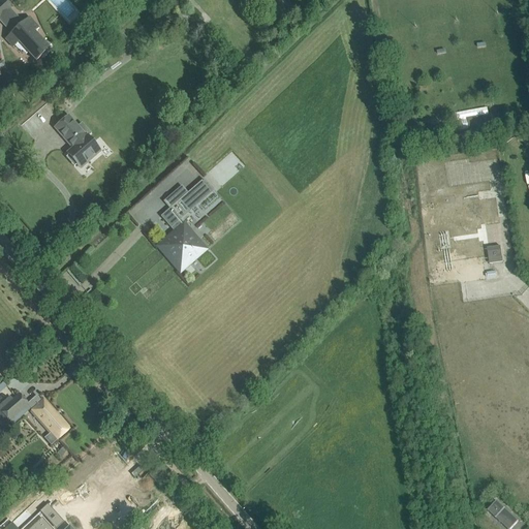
[(2,0),(0,0),(0,19),(10,9),(2,0)]
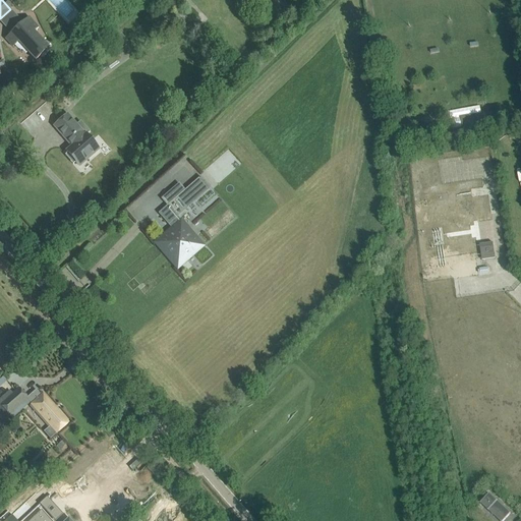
[(30,16),(5,39),(12,47),(18,42),(36,61),(39,58),(41,59),(51,50),(35,32),(39,27),(30,16)]
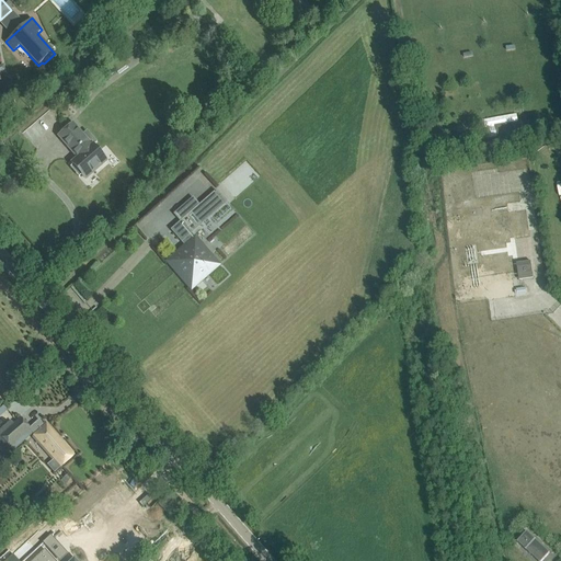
[(137,48),(129,38),(119,46),(127,56),(137,48)]
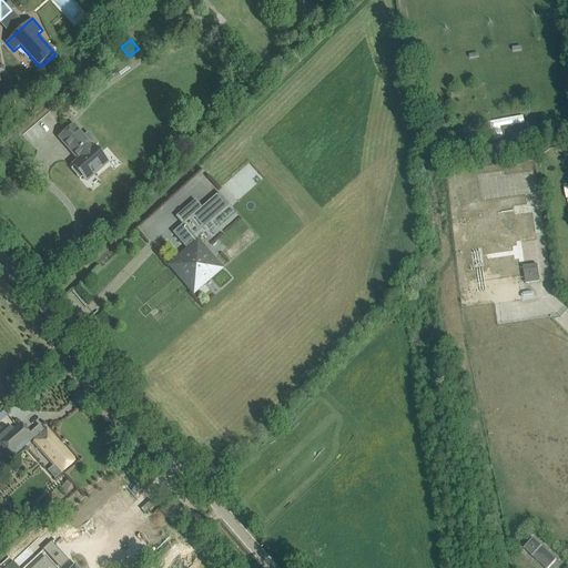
[(500,127),(523,123),(520,115),(488,121),(492,141),(503,139),(500,127)]
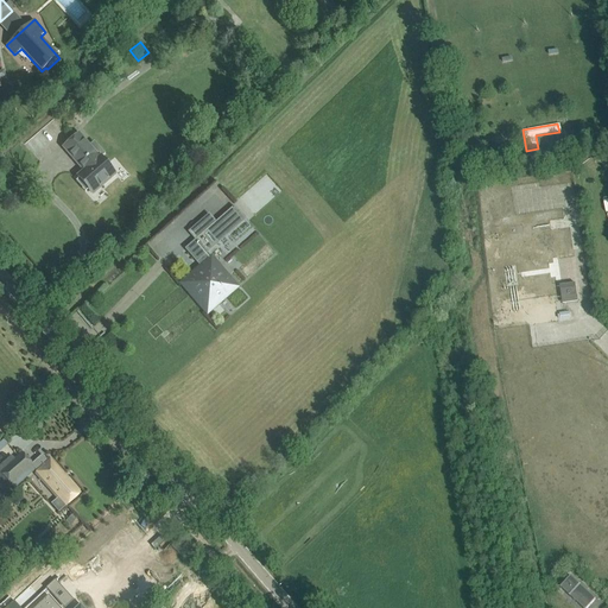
[(565,133),(538,138),(539,151),(568,147),(565,133)]
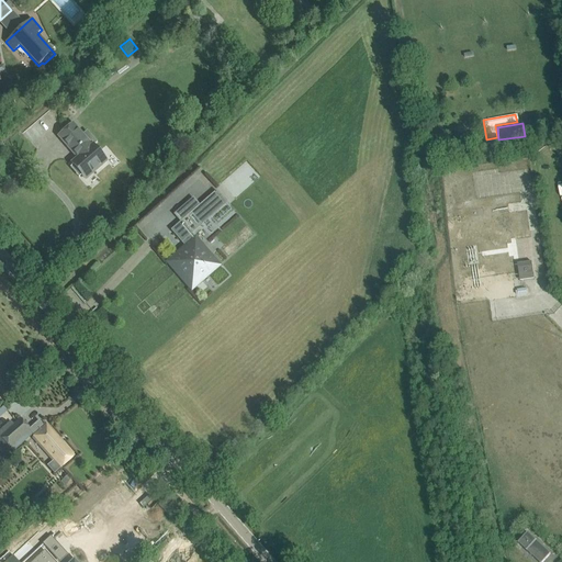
[(86,179),(93,171),(107,160),(92,145),(91,146),(72,124),(58,136),(78,158),(71,164),(86,179)]
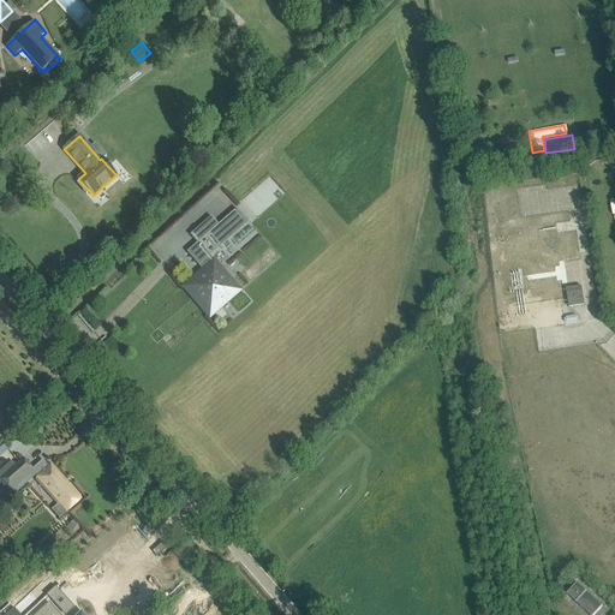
[(209,316),(219,308),(239,288),(232,280),(228,282),(220,273),(224,270),(210,255),(249,222),(237,208),(186,251),(203,270),(184,287),(193,297),(195,296),(202,304),(201,305),(209,316)]
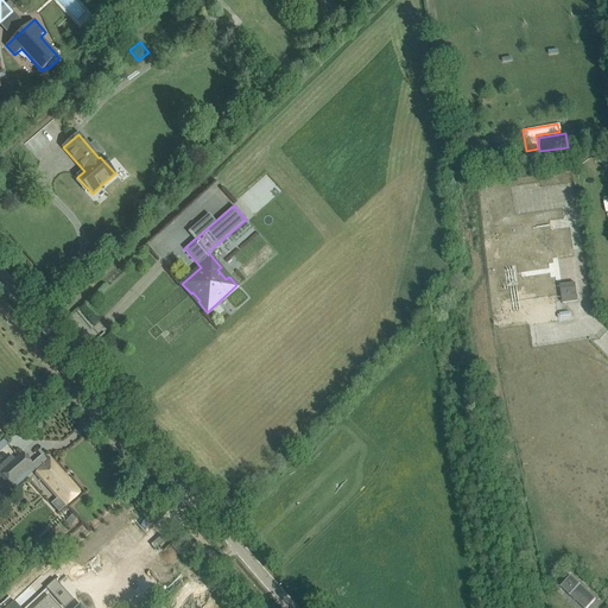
[(578,301),(575,283),(559,285),(562,303),(578,301)]
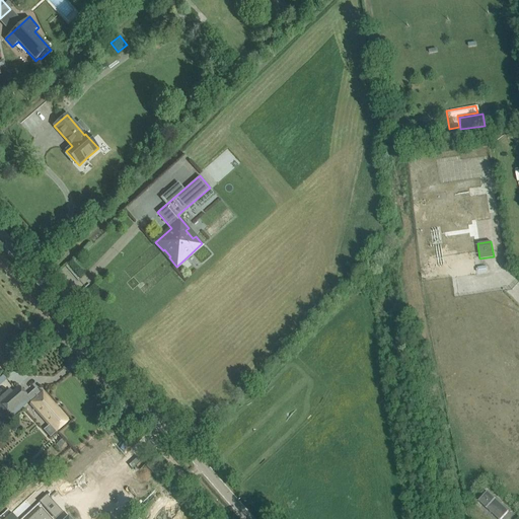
[(0,403),(9,414),(26,397),(27,396),(19,386),(0,402),(0,403)]
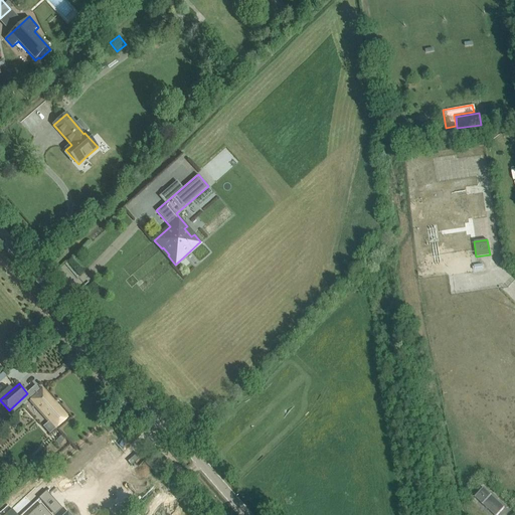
[(56,428),(67,418),(42,389),(29,401),(48,422),(49,420),(56,428)]
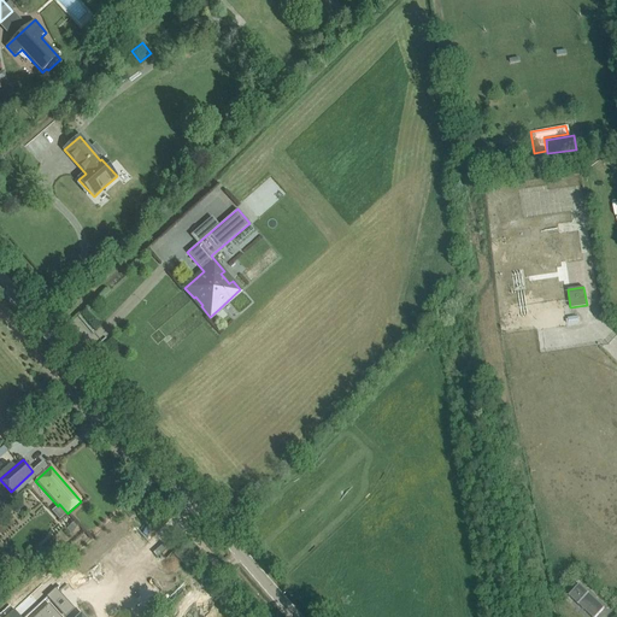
[(70,533),(80,526),(76,519),(66,528),(70,533)]
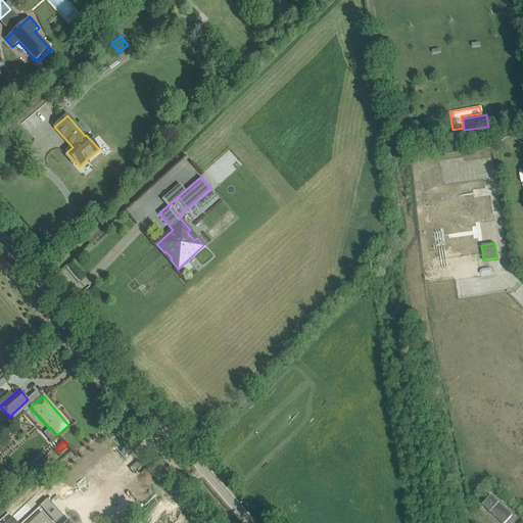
[(58,484),(52,478),(47,483),(53,488),(58,484)]
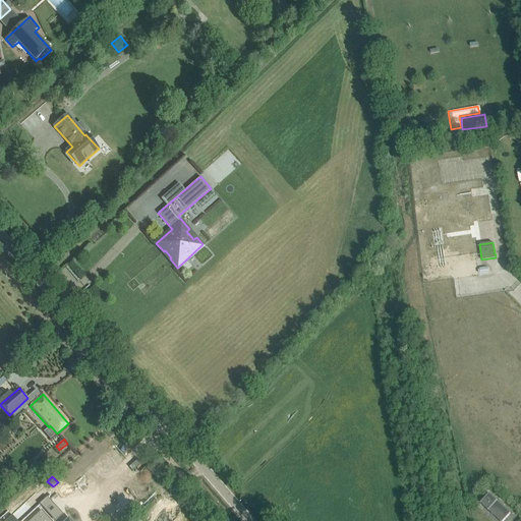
[(47,488),(43,483),(37,489),(41,495),(47,488)]
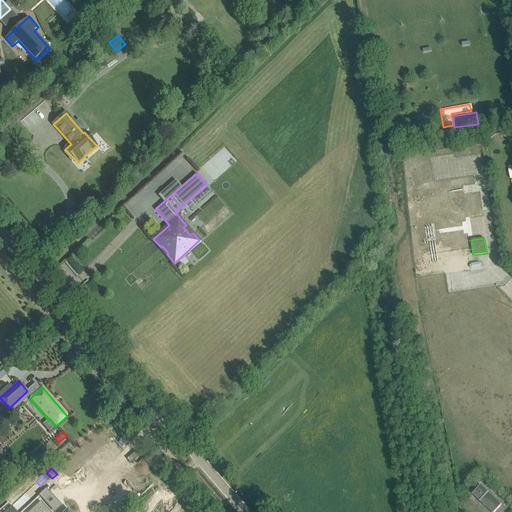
[(480,485),(472,495),(490,511),(494,511),(501,505),(480,485)]
